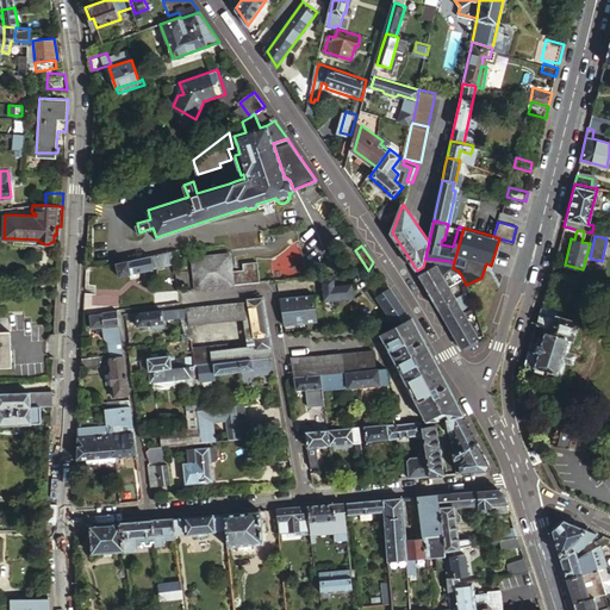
[(151,268),(174,263),(172,250),(141,257),(116,262),(119,275),(151,268)]
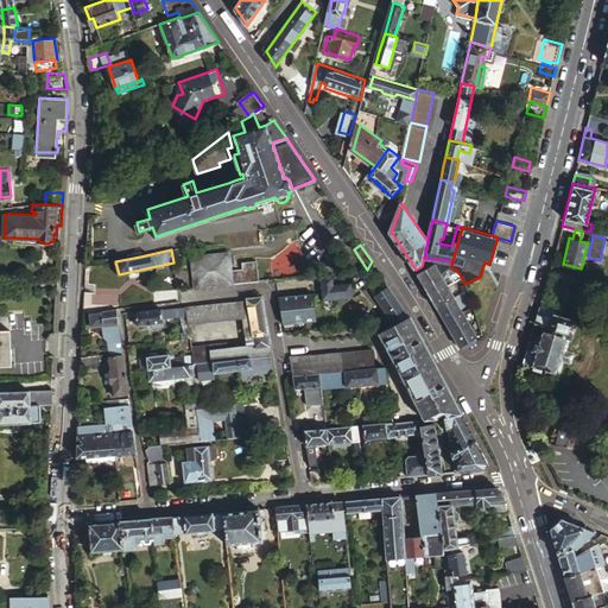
[(195,287),(259,280),(257,261),(241,263),(242,268),(232,270),(229,252),(192,257),(195,287)]
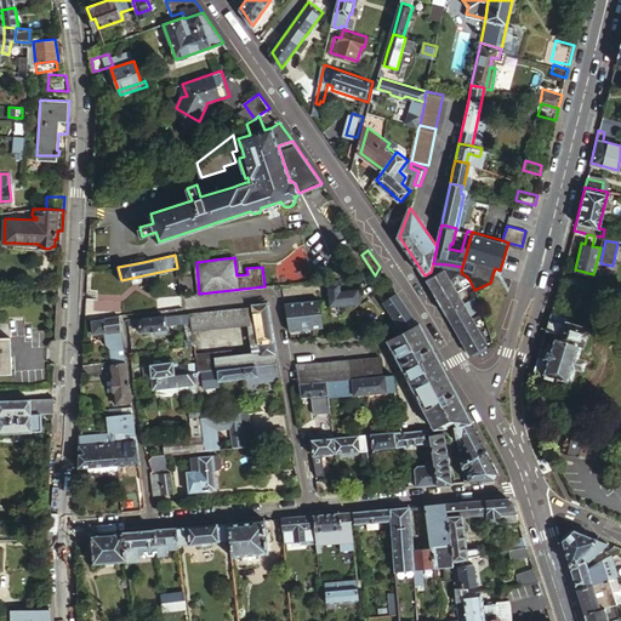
[(453,280),(461,273),(462,267),(449,265),(448,272),(446,271),(445,271),(445,269),(428,279),(434,290),(450,283),(453,280)]
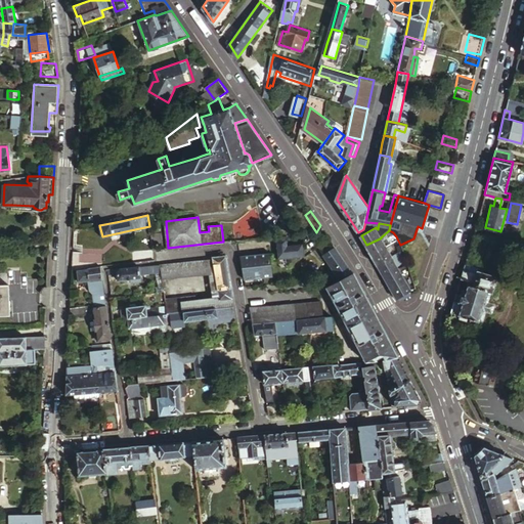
[(393,232),(389,230),(382,236),(380,238),(366,245),(373,256),(387,248),(387,246),(391,244),(393,232)]
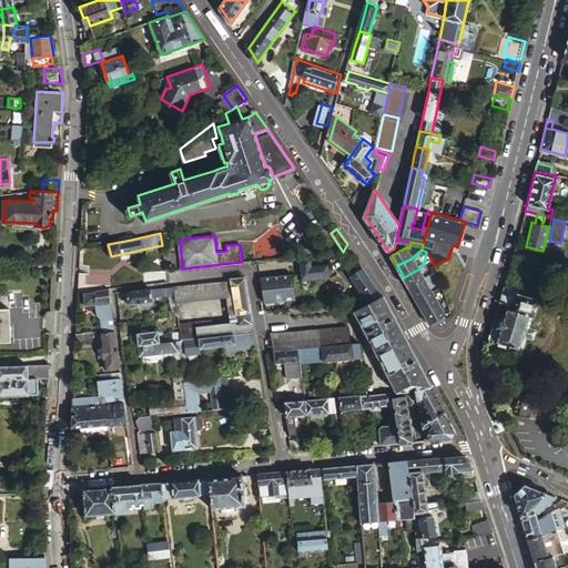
[(300,256),(302,281),(308,281),(331,277),(330,263),(315,264),(314,255),(302,256),(300,256)]
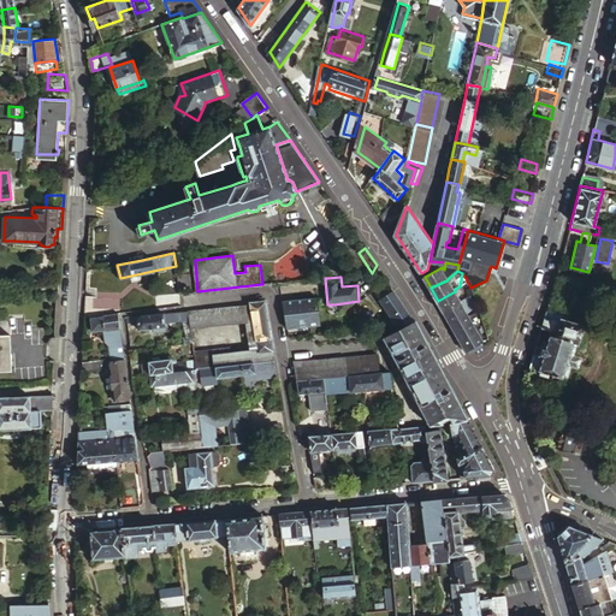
[(401,327),(415,320),(388,280),(374,290),(401,327)]
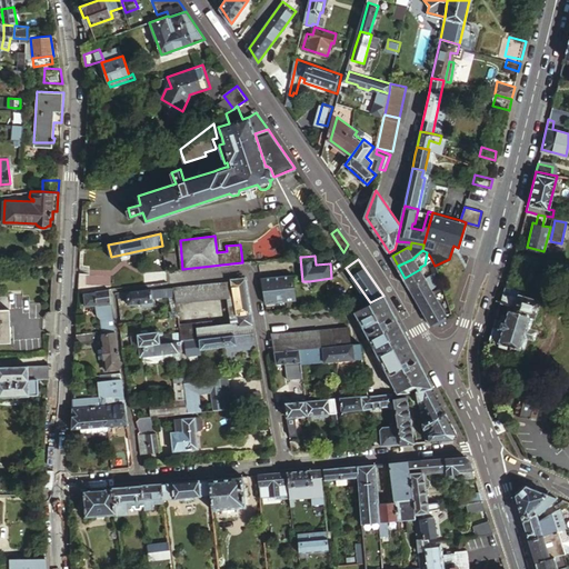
[(410,288),(427,279),(420,269),(405,278),(407,282),(410,288)]
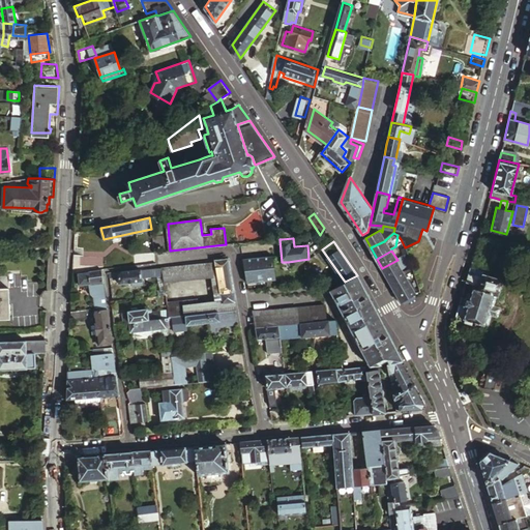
[(156,259),(155,252),(143,253),(144,262),(154,261),(156,259)]
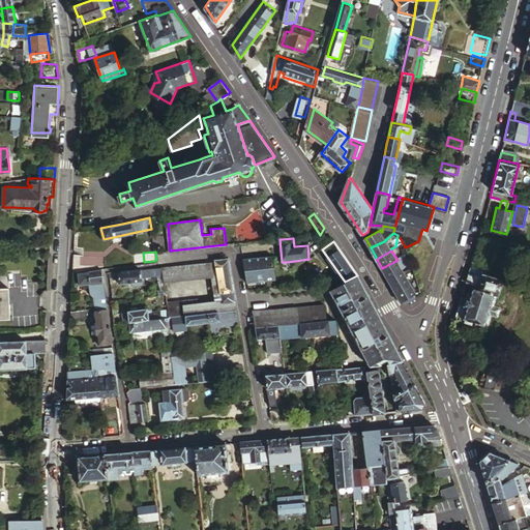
[(273,255),(243,258),(247,282),(276,278),(273,255)]
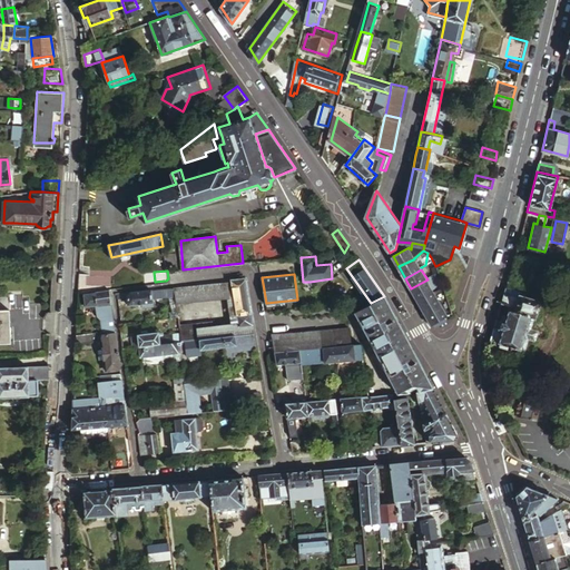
[(439,276),(438,274),(435,275),(429,278),(435,291),(443,287),(439,276)]
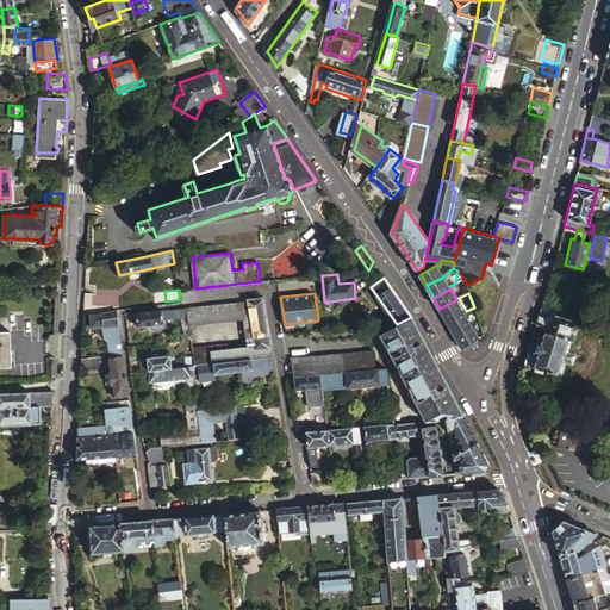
[(440,309),(448,322),(464,312),(466,311),(459,298),(458,299),(440,309)]
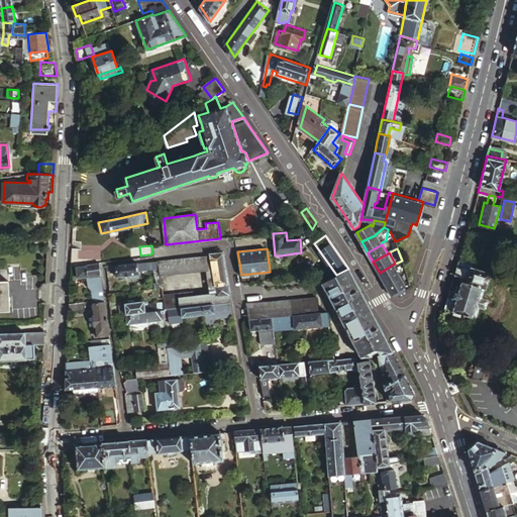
[(222,253),(207,254),(158,260),(160,275),(207,270),(210,291),(211,290),(211,293),(204,294),(201,292),(162,296),(163,302),(163,310),(203,305),(230,302),(228,293),(222,253)]
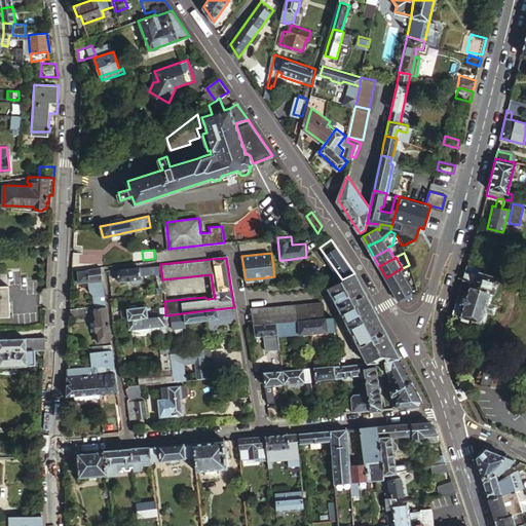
[(163,289),(162,279),(160,264),(120,269),(117,273),(118,280),(132,279),(132,283),(142,282),(141,274),(155,272),(157,287),(157,290),(163,289)]
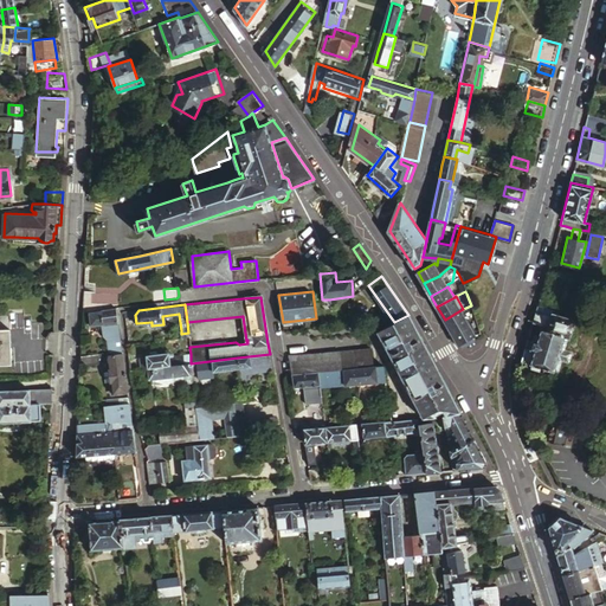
[(539,304),(534,321),(546,324),(543,335),(536,334),(534,340),(528,339),(522,362),(556,372),(556,371),(561,372),(565,359),(572,361),(573,354),(573,353),(573,352),(572,350),(571,349),(567,348),(575,318),(559,314),(560,310),(539,304)]
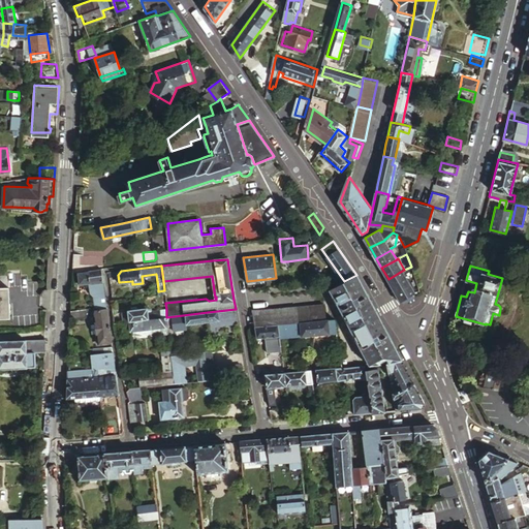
[(421,289),(411,267),(404,270),(402,271),(415,293),(421,289)]
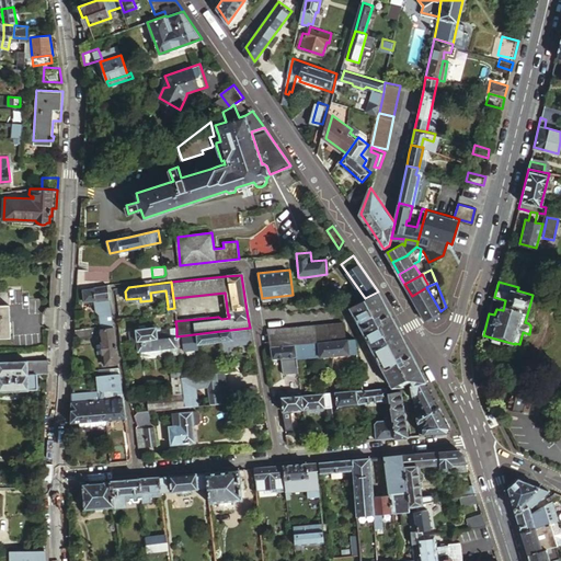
[(104,328),(113,327),(107,284),(94,286),(94,287),(83,289),(84,300),(94,299),(95,310),(100,313),(101,327),(104,325),(104,328)]
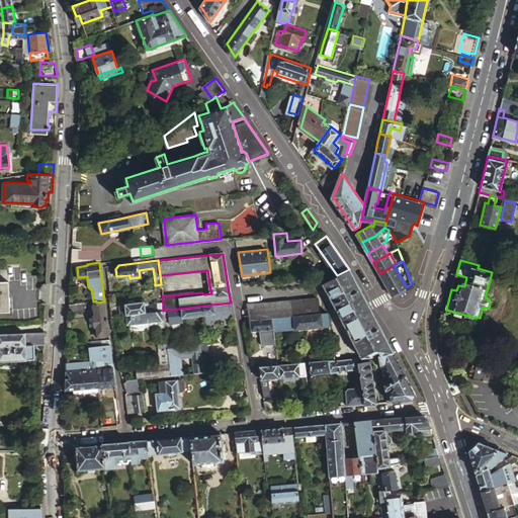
[(109,276),(116,276),(115,269),(118,265),(107,266),(109,276)]
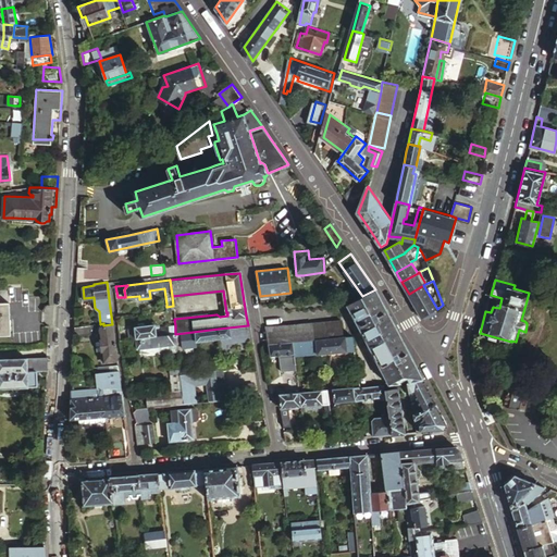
[(437,309),(423,285),(409,294),(422,317),(437,309)]
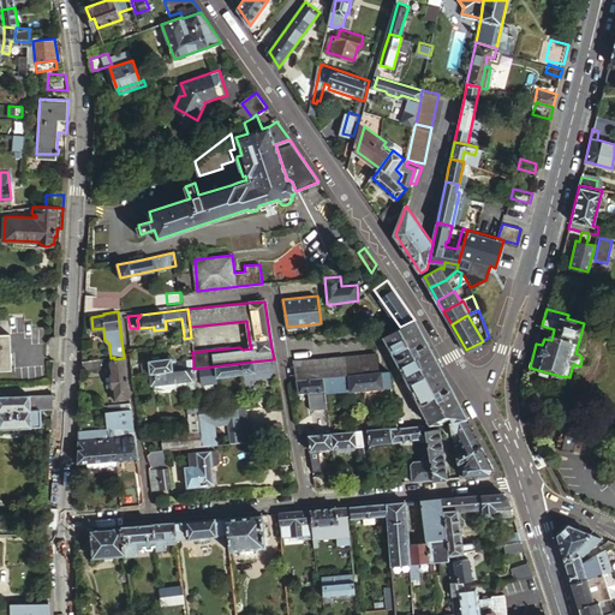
[(407,381),(439,364),(416,318),(415,320),(400,327),(383,335),(407,381)]
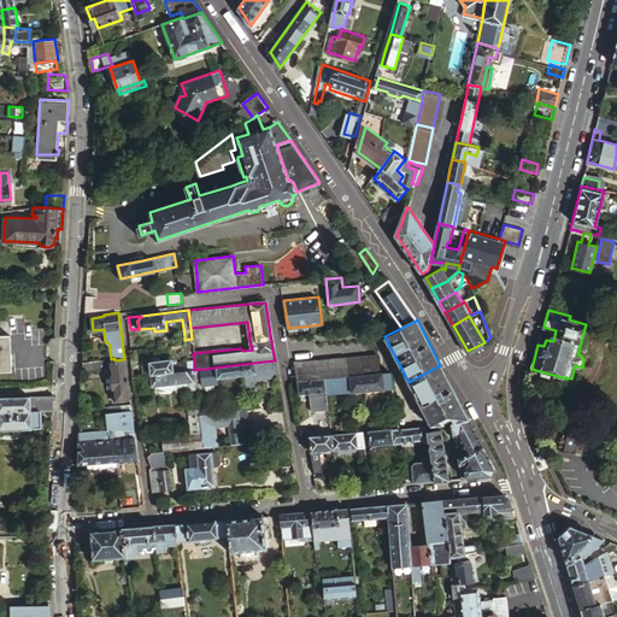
[(0,369),(12,370),(11,334),(0,334),(0,369)]
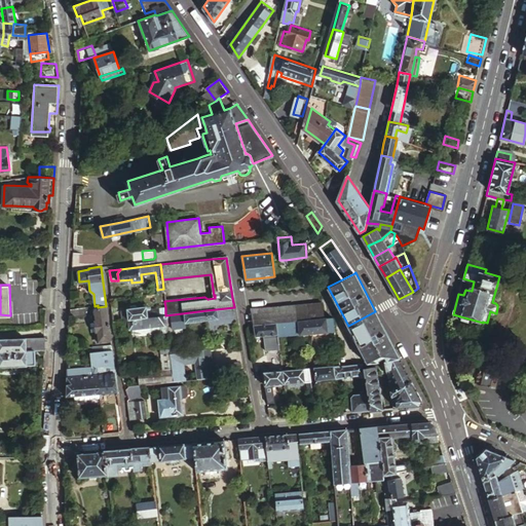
[(85,298),(71,300),(71,308),(85,307),(85,298)]
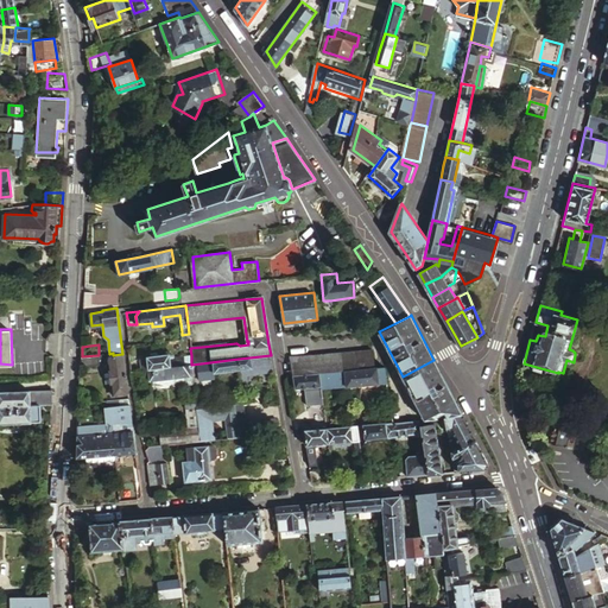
[(375,367),(374,349),(315,354),(290,356),(292,374),(320,372),(375,367)]
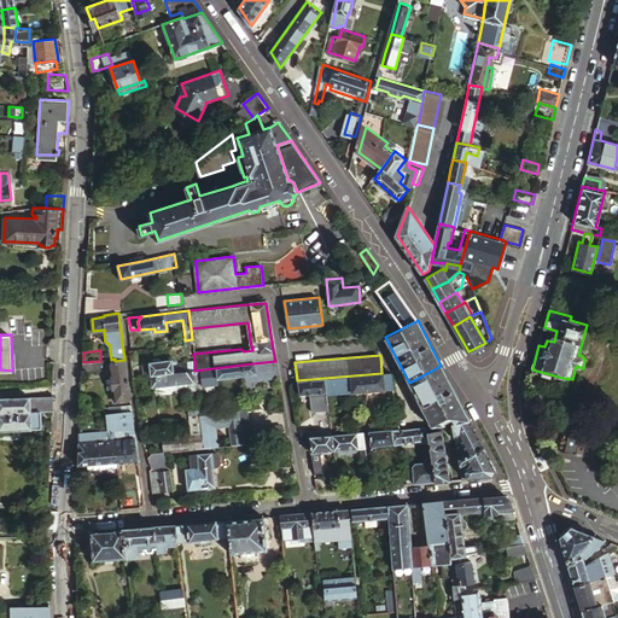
[(116,401),(130,398),(124,360),(115,361),(110,362),(111,369),(110,369),(111,382),(112,390),(114,390),(116,401)]
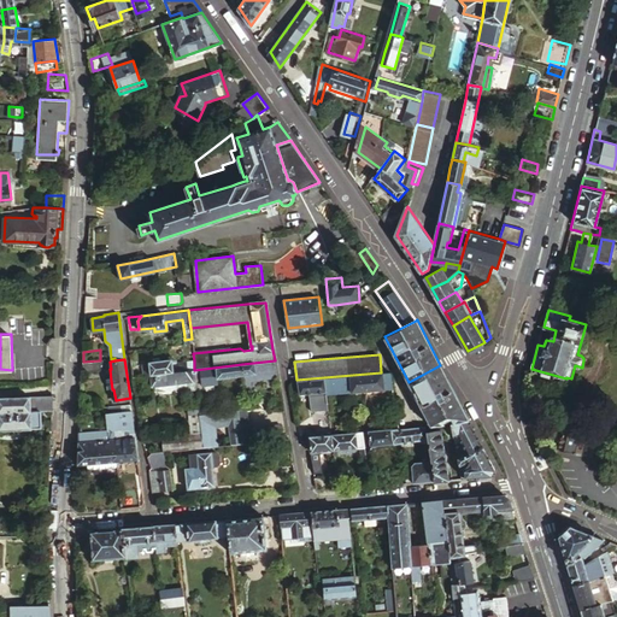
[(151,375),(194,370),(194,360),(174,363),(172,359),(160,362),(153,362),(144,363),(146,376),(151,375)]
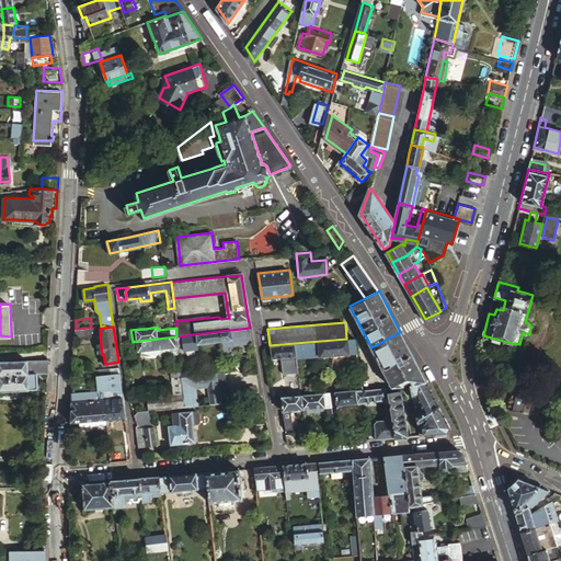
[(91,328),(76,329),(75,338),(92,336),(91,328)]
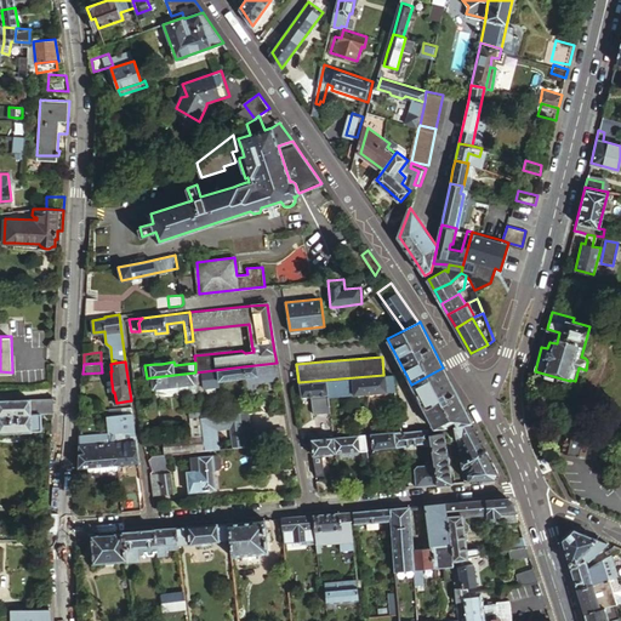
[(279,372),(277,363),(244,366),(246,377),(279,372)]
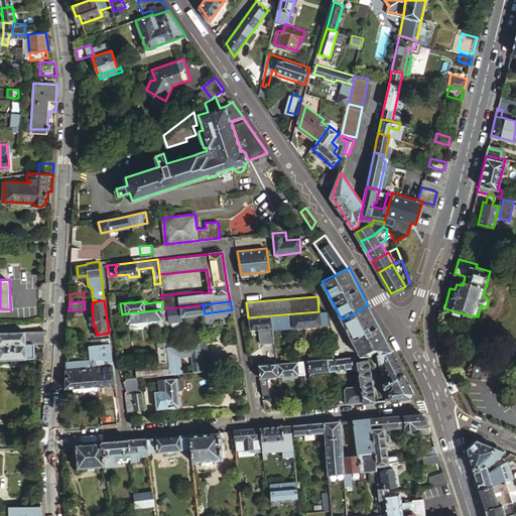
[(205,313),(203,304),(162,309),(163,315),(164,315),(165,323),(183,320),(182,316),(205,313)]
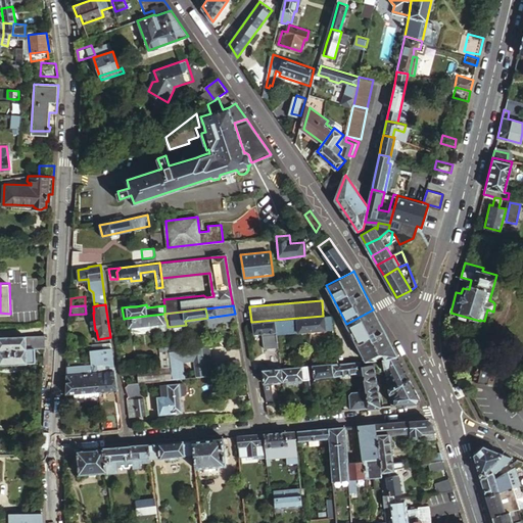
[(382,358),(396,355),(385,334),(373,310),(346,324),(365,360),(366,361),(374,360),(382,358)]
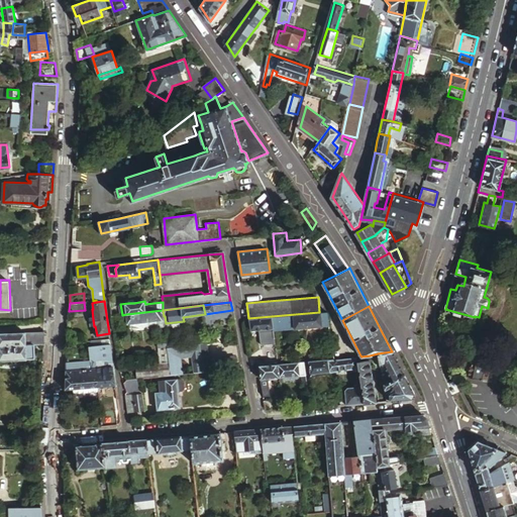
[(164,319),(164,316),(163,310),(126,314),(128,323),(128,328),(137,327),(136,322),(164,319)]
